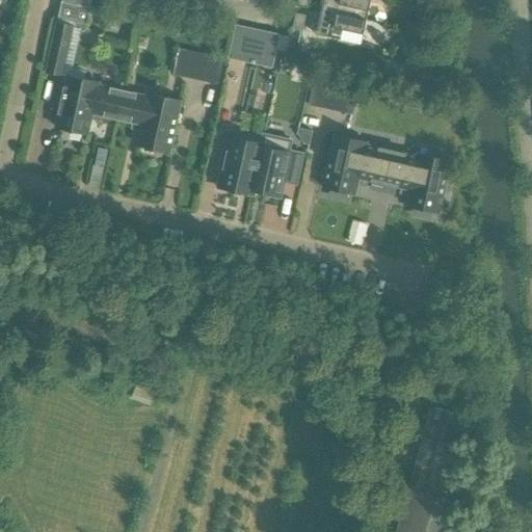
[(322,0),(320,8),(365,19),(369,0),(322,0)]
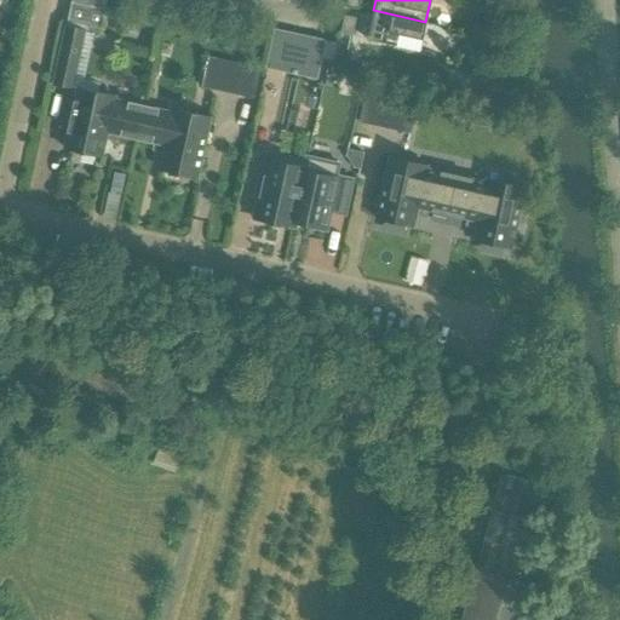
[(104,9),(72,1),(67,21),(101,28),(104,9)]
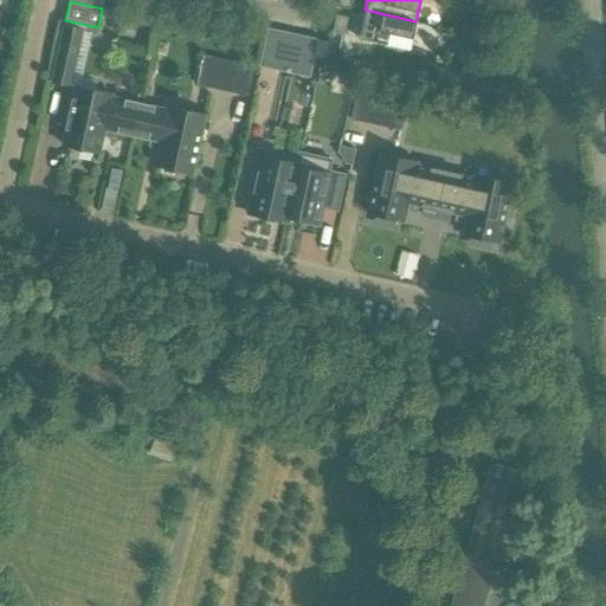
[(416,21),(365,10),(359,37),(410,49),(416,21)]
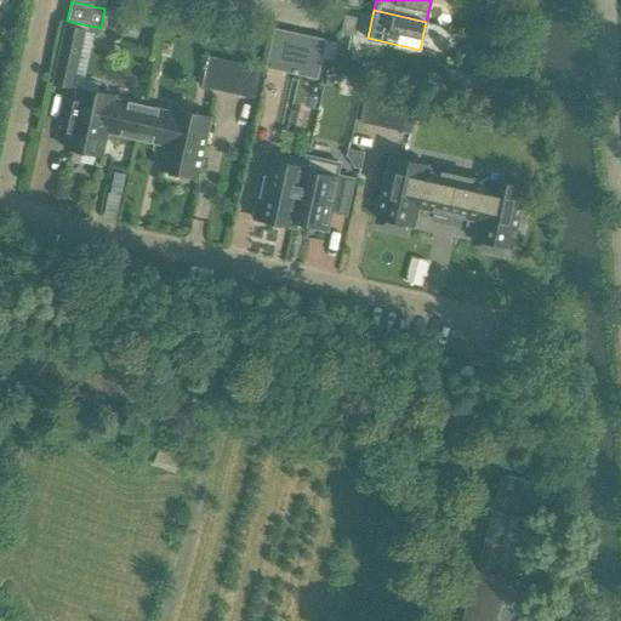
[(341,32),(353,34),(357,17),(345,15),(341,32)]
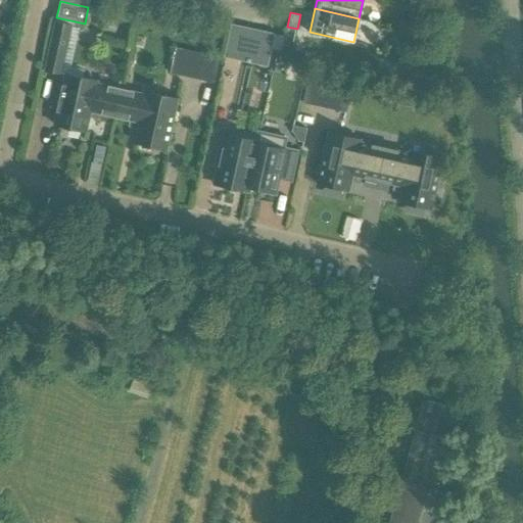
[(72,25),(55,21),(45,69),(61,73),(72,25)]
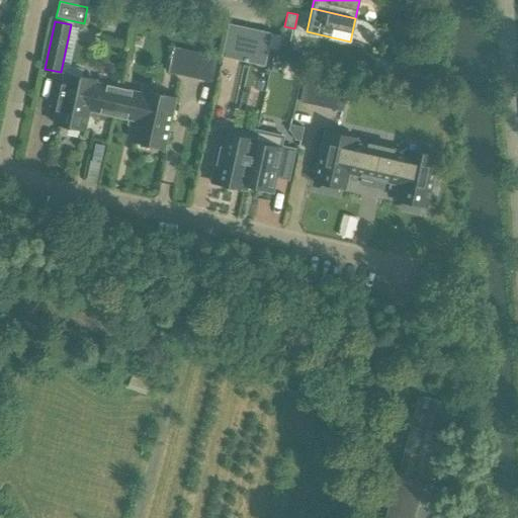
[(227,38),(223,57),(238,61),(242,45),(268,51),(268,49),(271,34),(250,30),(245,29),(230,25),(227,38)]
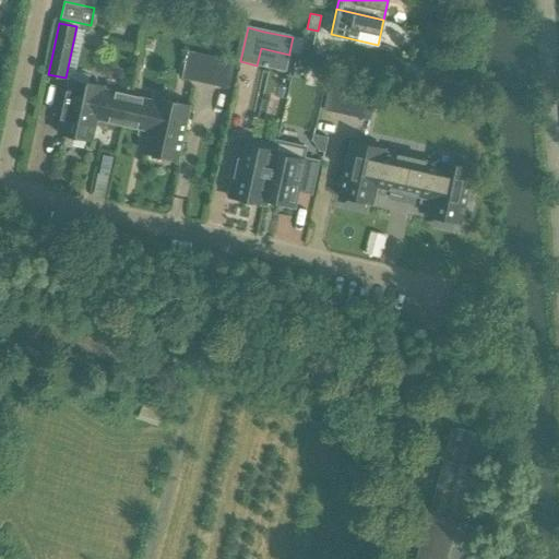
[(318,31),(307,28),(301,54),(314,56),(318,38),(316,38),(318,31)]
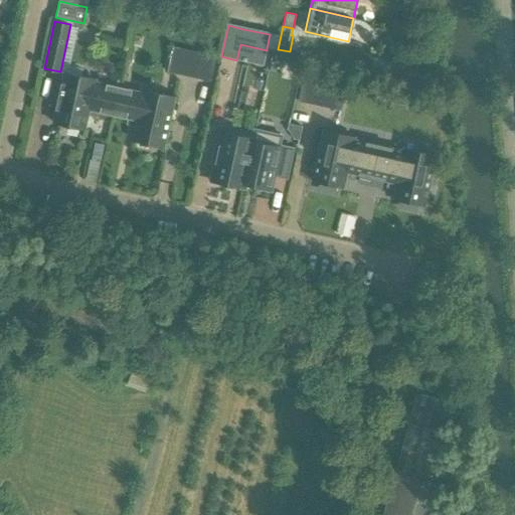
[(216,55),(173,46),(168,70),(210,80),(216,55)]
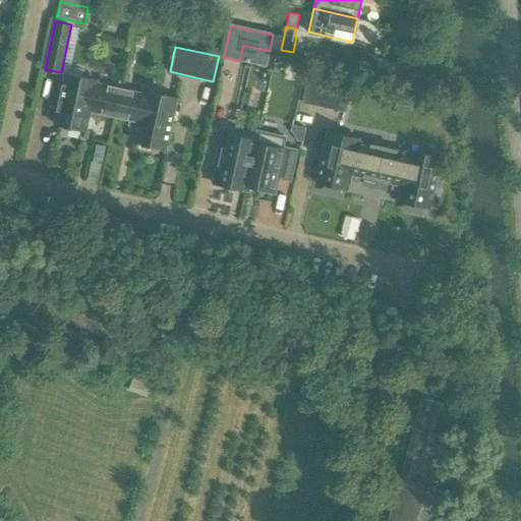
[(99,112),(114,115),(120,88),(97,82),(97,79),(65,73),(54,123),(85,130),(90,112),(98,114),(99,112)]
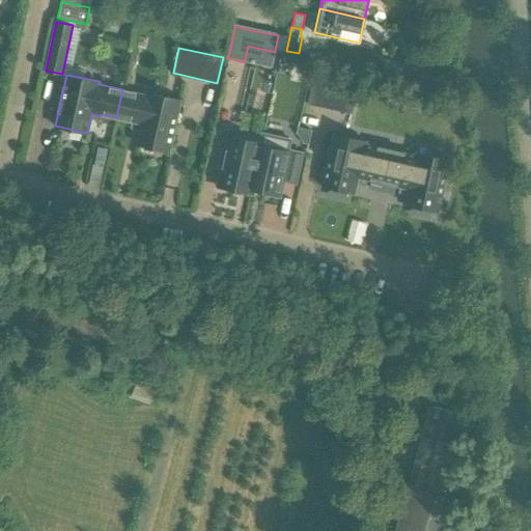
[(357,88),(313,78),(307,104),(352,113),(357,88)]
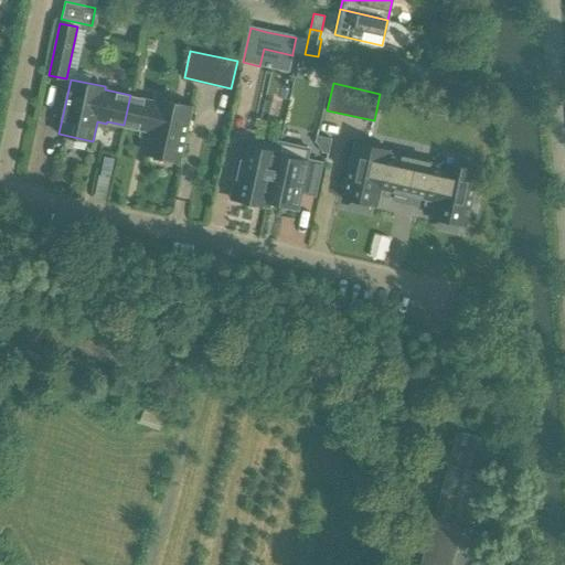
[(130,95),(124,125),(141,129),(140,131),(149,134),(146,152),(180,160),(192,106),(158,98),(157,100),(130,95)]
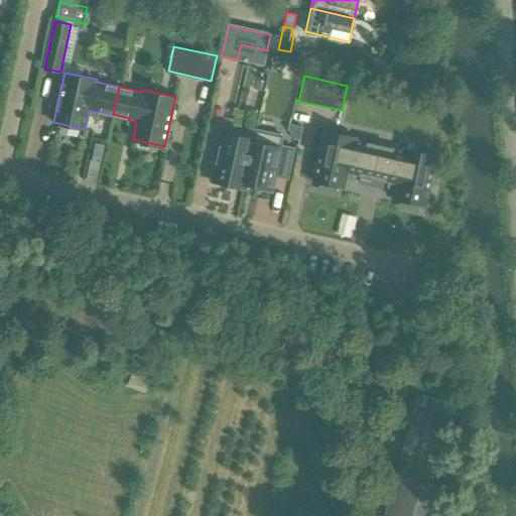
[(213,181),(212,183),(228,187),(229,185),(244,188),(245,184),(244,184),(255,135),(254,135),(224,128),(220,147),(216,146),(213,164),(216,164),(213,181)]
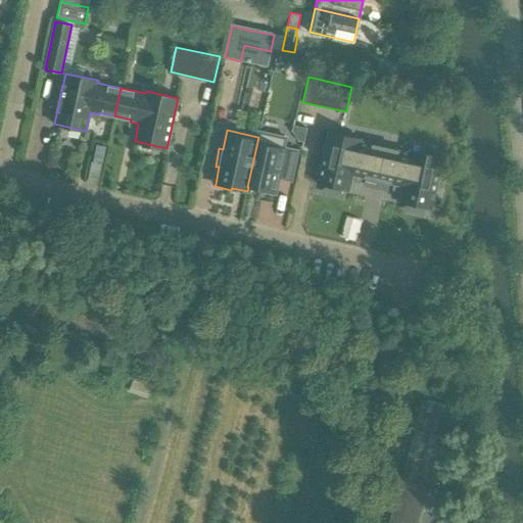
[(361,176),(378,180),(385,147),(360,141),(360,139),(328,132),(317,182),(348,189),(351,176),(360,178),(361,176)]
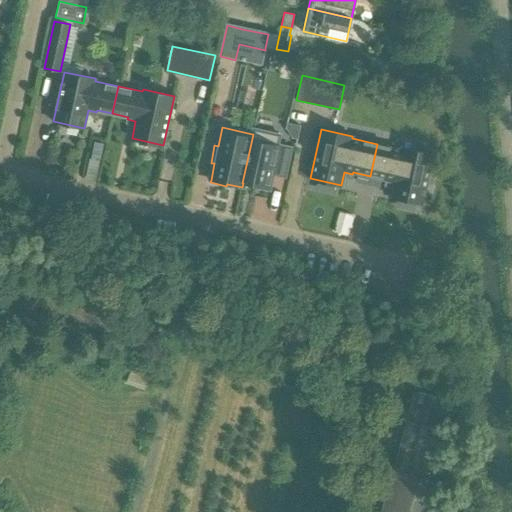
[(253,134),(242,183),(243,183),(247,184),(254,186),(254,188),(262,190),(268,191),(268,189),(271,175),(285,178),(291,149),(278,146),(280,136),(276,135),(253,130),(252,134),(253,134)]
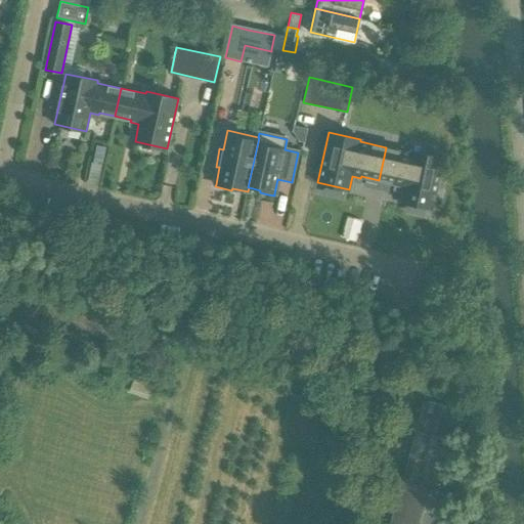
[(386,147),(379,180),(395,183),(395,186),(403,187),(400,201),(432,208),(443,158),(411,150),(410,154),(386,147)]
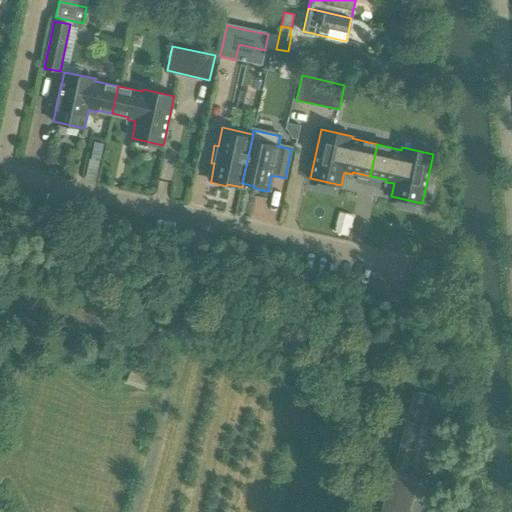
[(432,478),(453,398),(414,388),(382,511),(436,511),(444,481),(432,478)]
